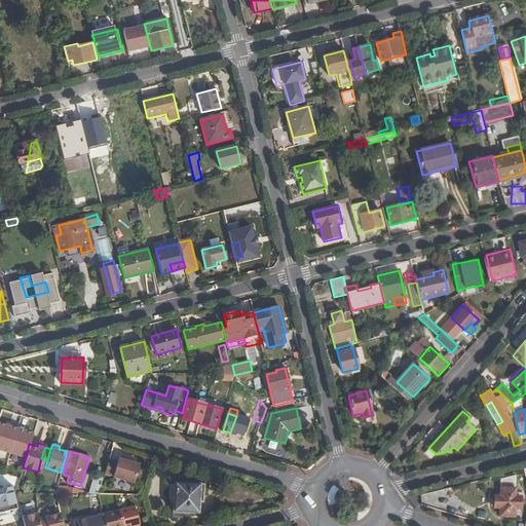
[(116,460),(107,458),(103,473),(133,482),(139,463),(117,457),(116,460)]
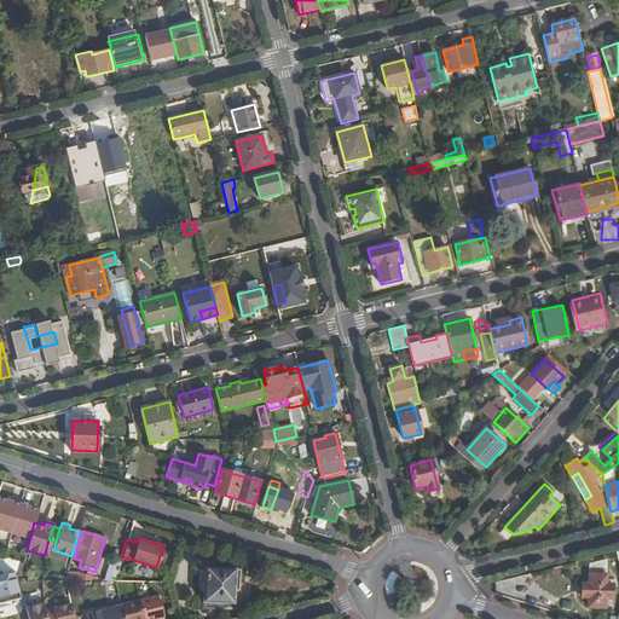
[(46,549),(53,550),(56,542),(48,539),(46,549)]
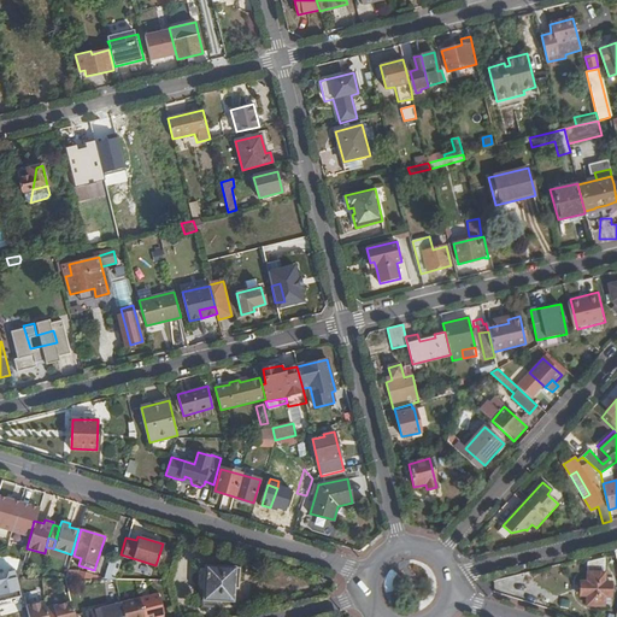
[(111,558),(104,577),(115,579),(119,560),(111,558)]
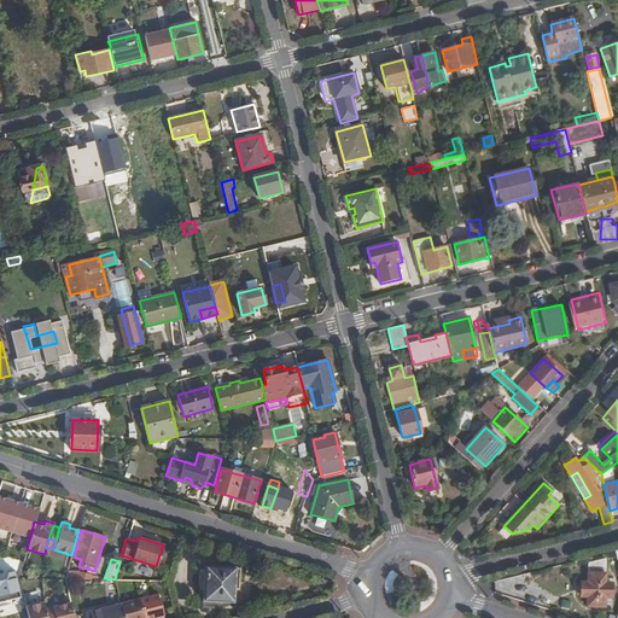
[(238,586),(239,567),(204,566),(203,607),(220,608),(220,601),(233,602),(233,586),(238,586)]
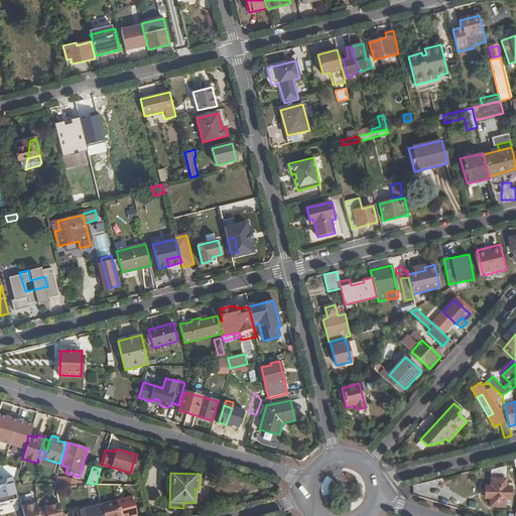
[(0,497),(15,493),(11,477),(0,479),(0,497)]
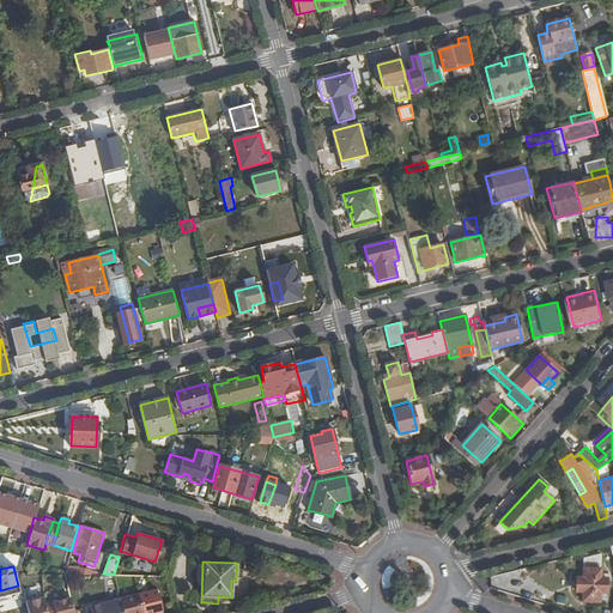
[(600,593),(606,593),(607,593),(607,578),(600,578),(601,569),(583,569),(583,577),(582,593),(582,601),(600,602),(600,593)]
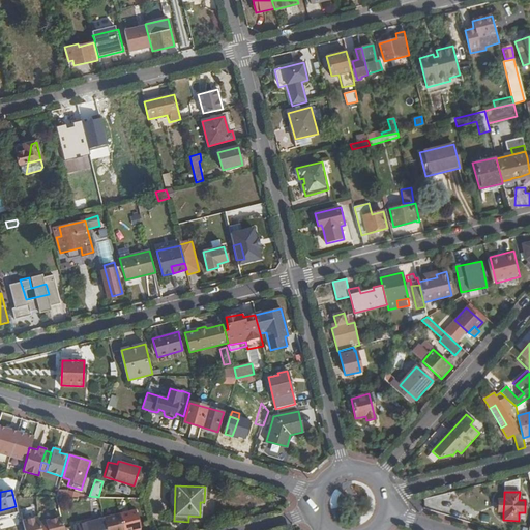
[(135,509),(104,518),(107,529),(136,529),(140,529),(135,509)]
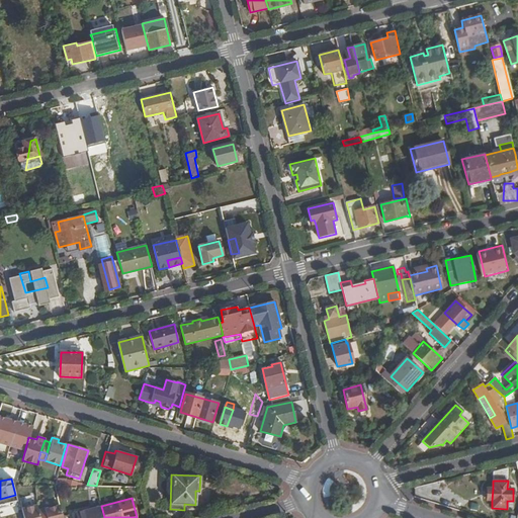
[(36,504),(21,508),(23,517),(39,517),(37,510),(36,504)]
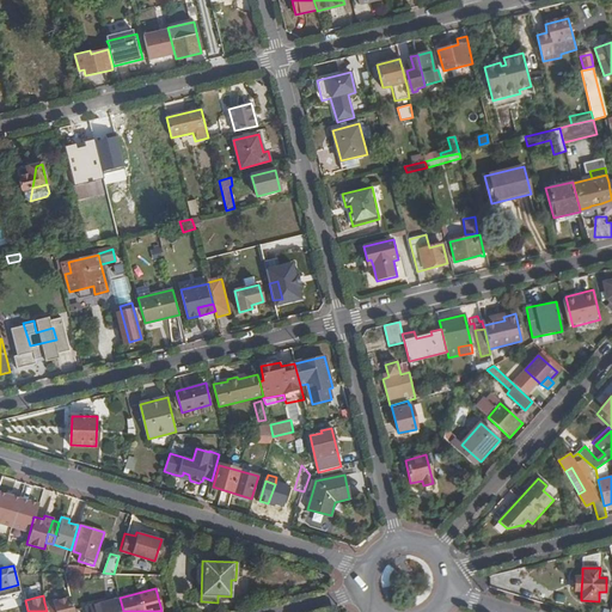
[(74,611),(71,595),(53,600),(55,611),(74,611)]
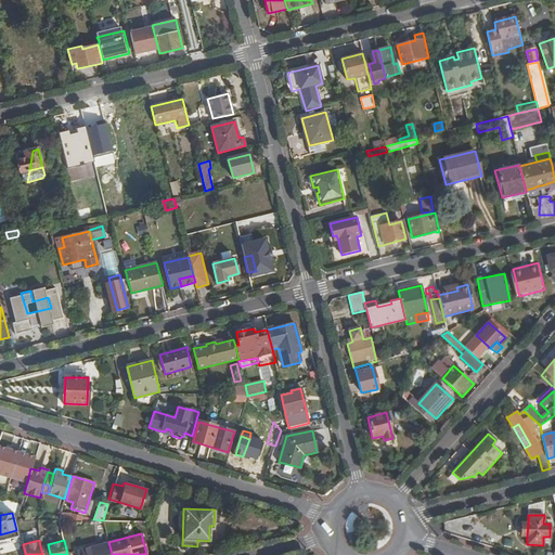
[(112,554),(108,542),(78,550),(79,554),(112,554)]
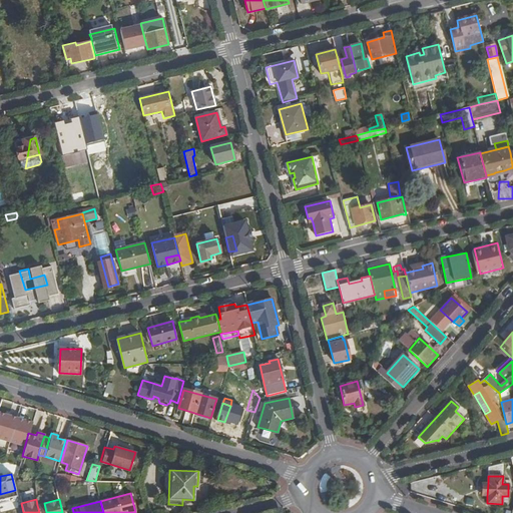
[(44,503),(37,505),(39,512),(41,512),(46,512),(44,503)]
